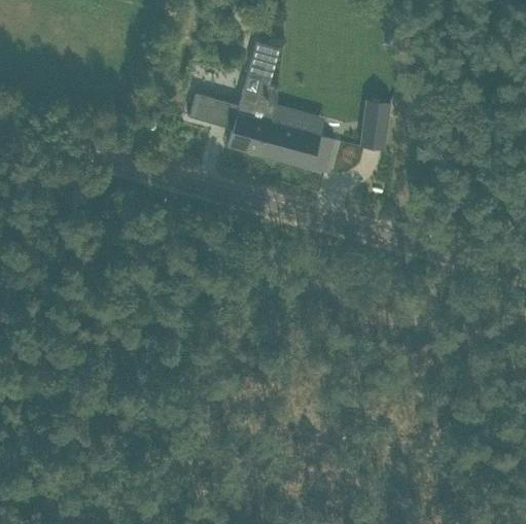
[(243,91),(228,146),(260,155),(271,121),(277,101),(276,89),(269,86),(279,49),(258,43),(248,76),(244,92),(243,91)]
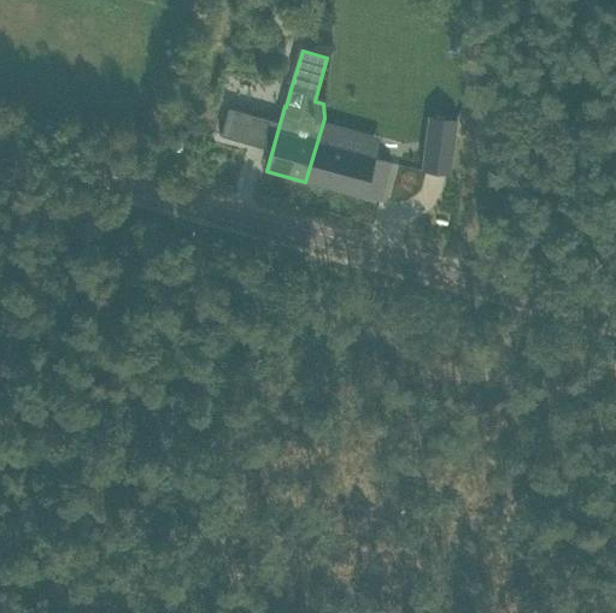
[(230,116),(218,157),(242,164),(254,123),(230,116)]
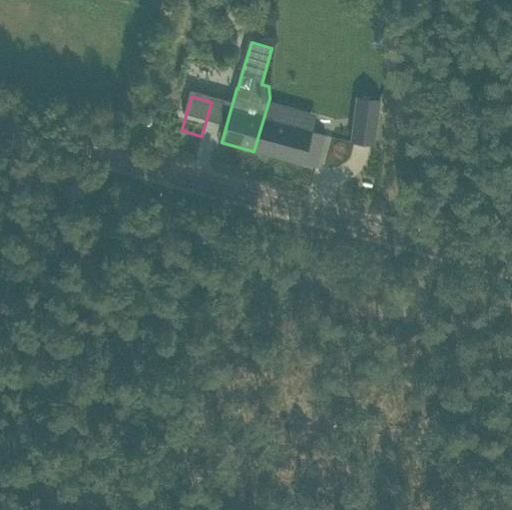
[(357,98),(350,144),(374,147),(380,101),(357,98)]
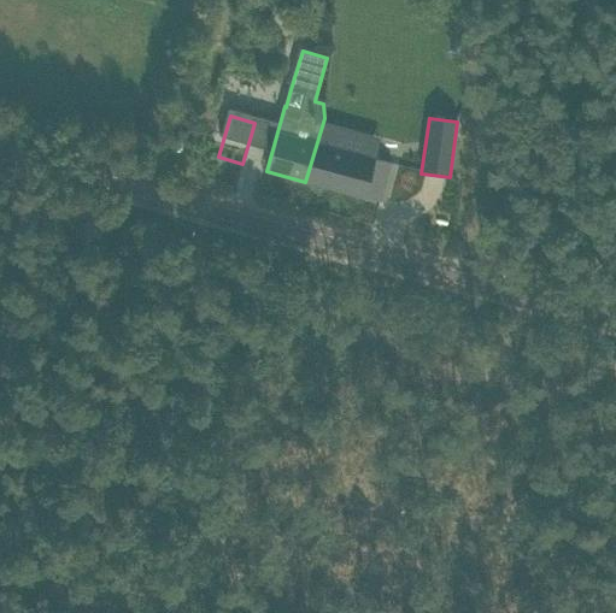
[(317,142),(305,182),(380,204),(381,204),(392,164),(317,142)]
